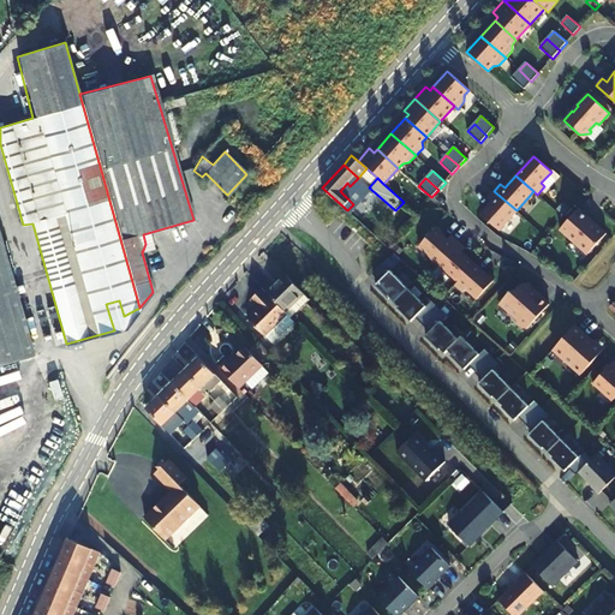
[(517,210),(494,191),(488,198),(493,202),(481,214),(499,230),(517,210)]
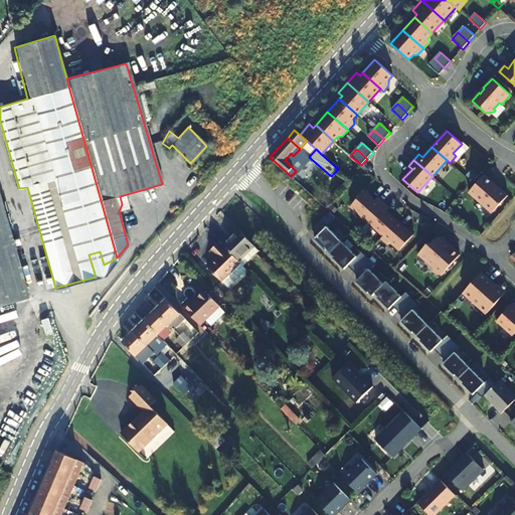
[(493,212),(508,196),(500,188),(499,189),(494,185),(495,184),(485,175),(469,192),(479,202),(480,201),(493,212)]
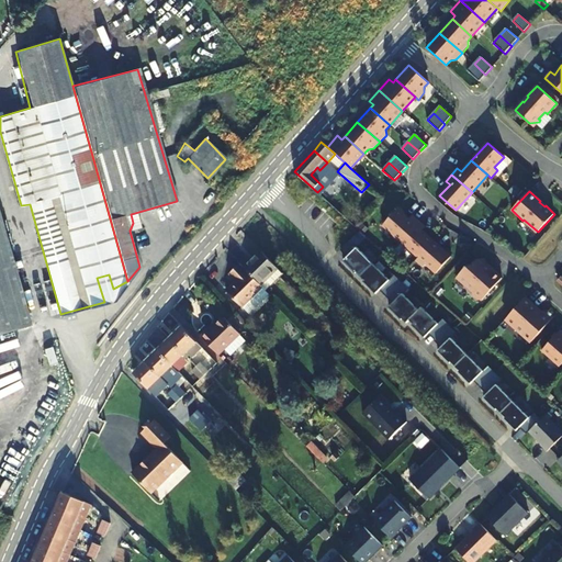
[(401,242),(419,221),(413,214),(409,218),(397,209),(382,225),(401,242)]
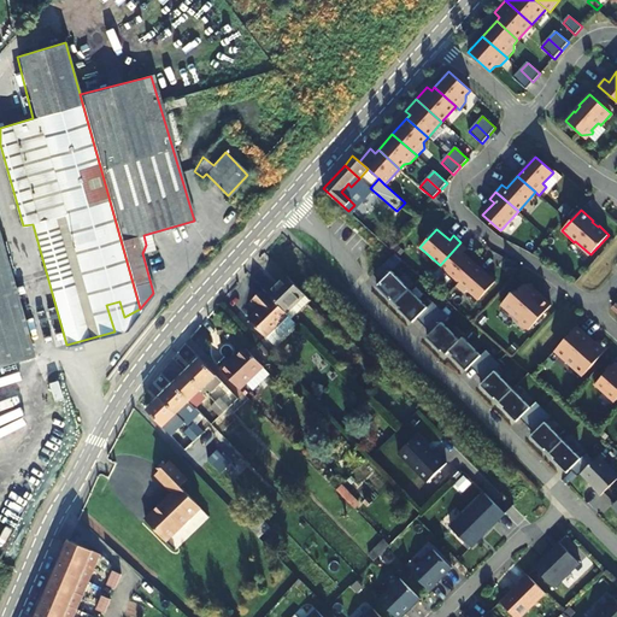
[(440,265),(459,282),(476,264),(463,252),(466,248),(460,242),(440,265)]
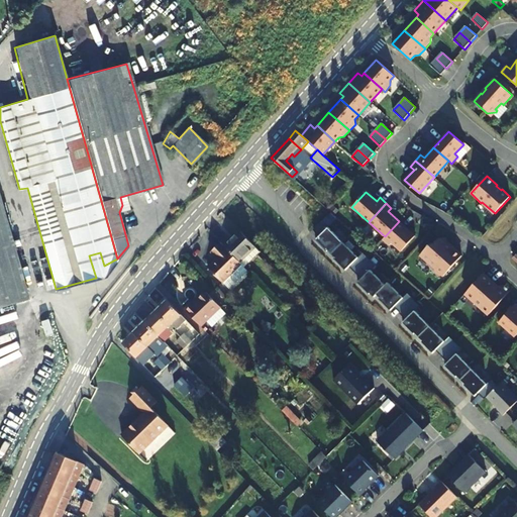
[(0,204),(0,305),(27,297),(0,204)]
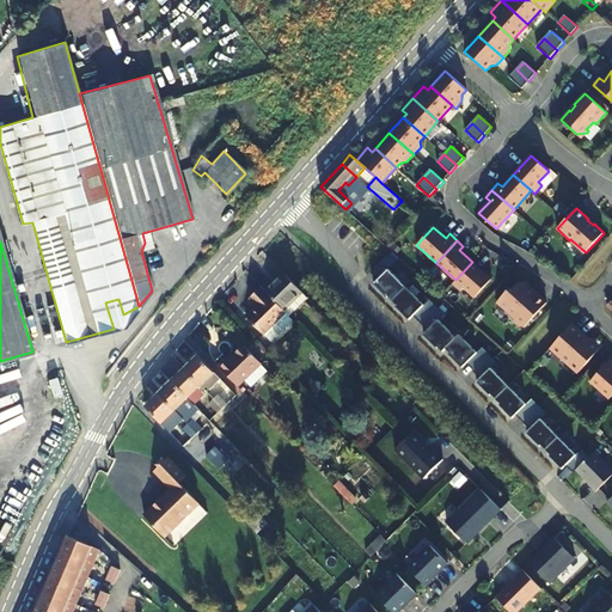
[(390,268),(393,264),(386,257),(383,261),(390,268)]
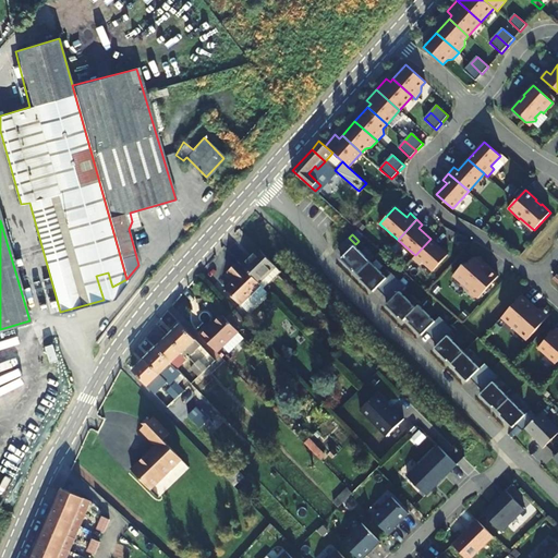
[(338,249),(343,255),(354,245),(355,244),(349,238),(338,249)]
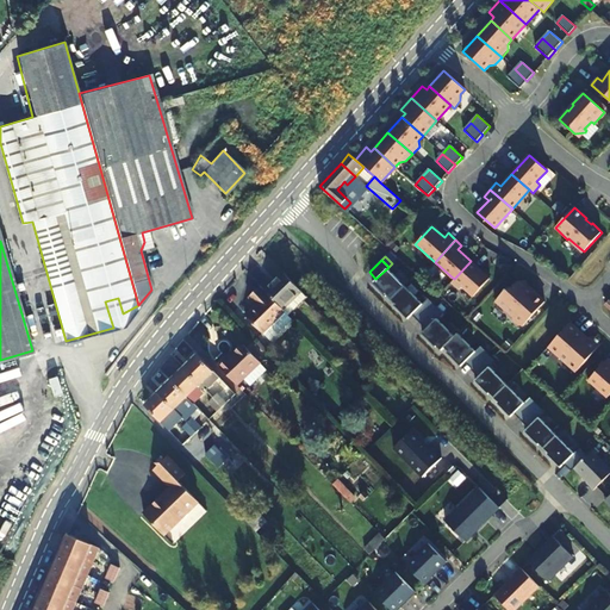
[(454,279),(452,282),(459,290),(462,286),(473,296),(490,278),(471,261),(454,279)]
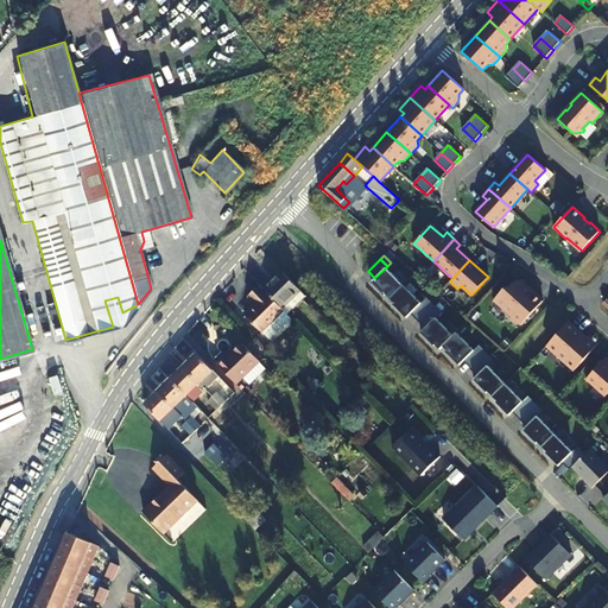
[(386,295),(390,298),(404,285),(386,267),(374,278),(371,282),(385,296),(386,295)]
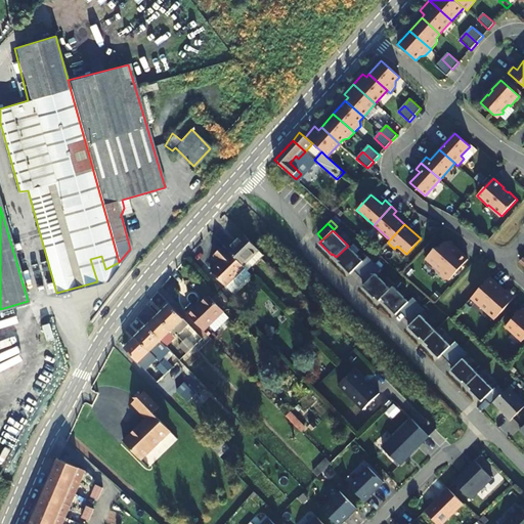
[(242,232),(226,248),(241,263),(256,248),(242,232)]
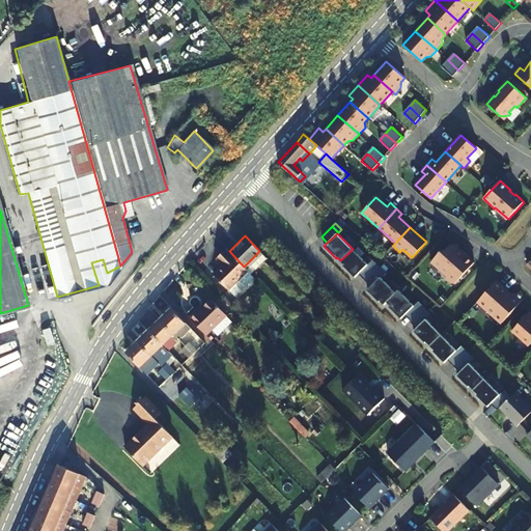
[(453,282),(455,284),(474,262),(466,255),(465,257),(458,251),(458,244),(451,245),(445,251),(442,251),(431,262),(447,277),(447,278),(447,280),(450,282),(453,282)]
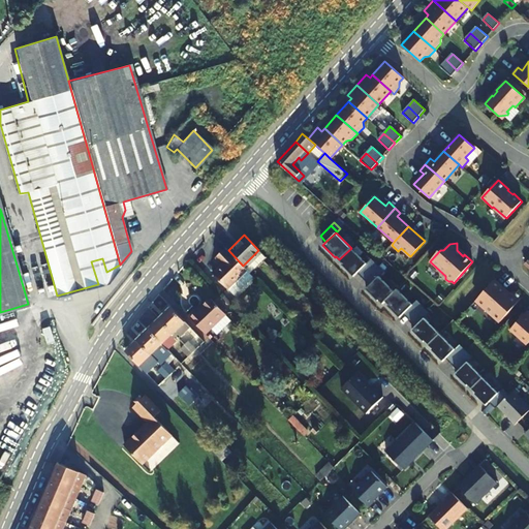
[(212,274),(226,289),(247,269),(243,266),(228,250),(225,247),(214,257),(221,265),(212,274)]
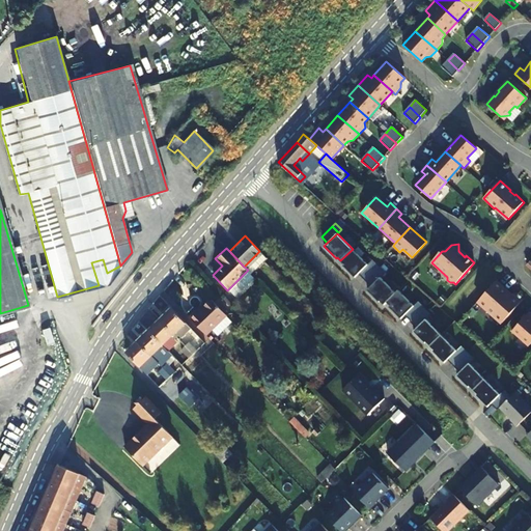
[(344,264),(343,266),(355,277),(358,274),(367,264),(353,249),(340,260),(344,264)]
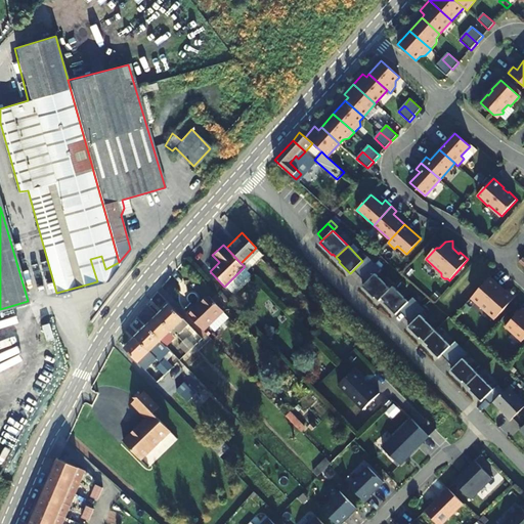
[(374,263),(366,257),(364,260),(370,266),(374,263)]
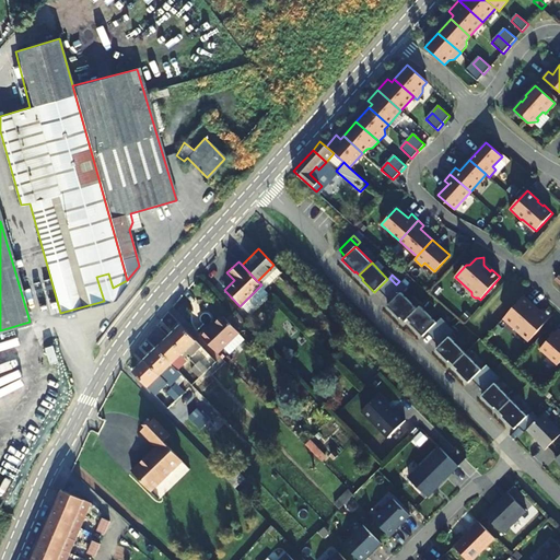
[(387,279),(377,289),(384,295),(396,284),(389,278),(387,279)]
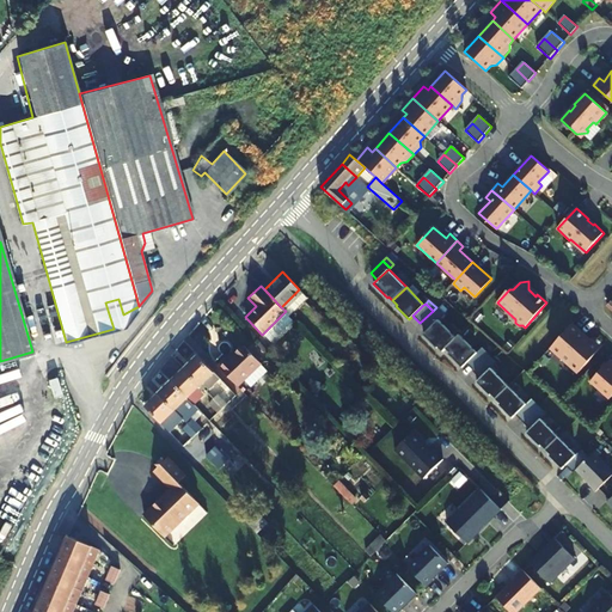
[(440,318),(444,316),(436,307),(433,311),(440,318)]
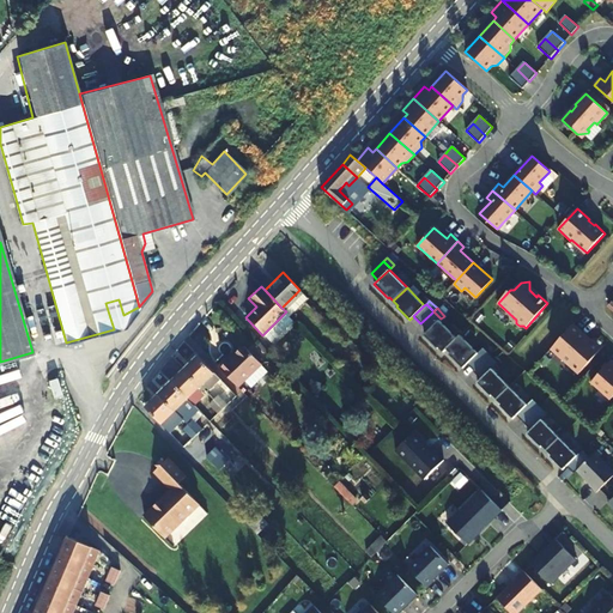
[(420,323),(428,332),(439,321),(441,319),(434,311),(420,323)]
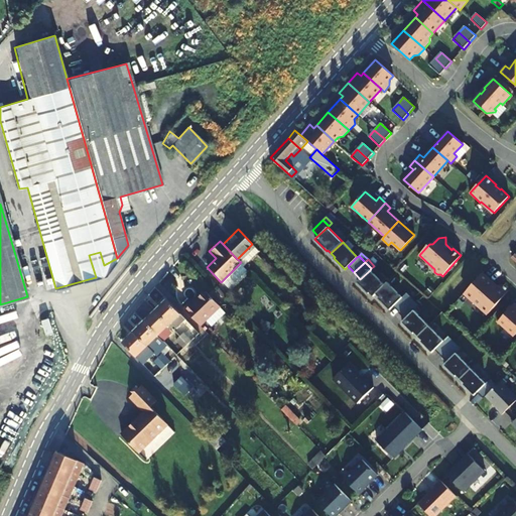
[(357,282),(369,293),(370,292),(373,296),(376,293),(384,285),(370,270),(360,279),(357,282)]
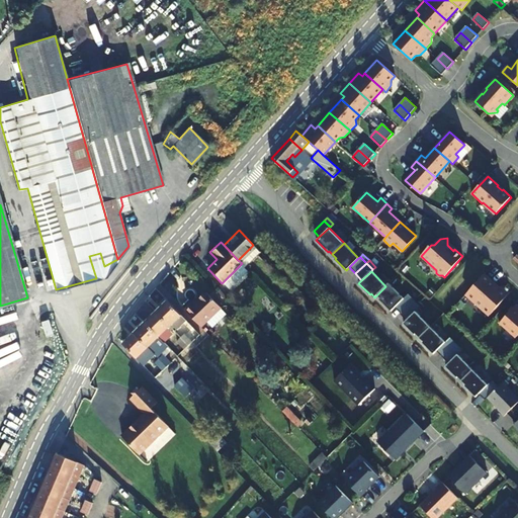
[(495,285),(484,275),(465,294),(490,316),(511,292),(503,285),(498,291),(493,286),(495,285)]
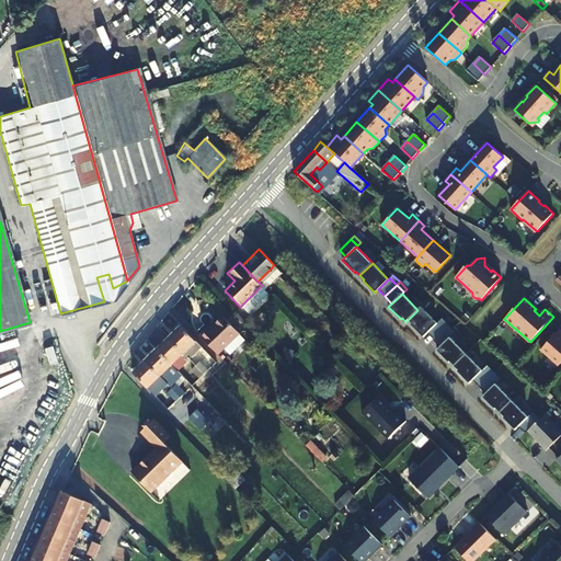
[(421,307),(418,310),(409,319),(405,322),(409,320),(412,323),(411,324),(424,338),(427,333),(437,323),(421,307)]
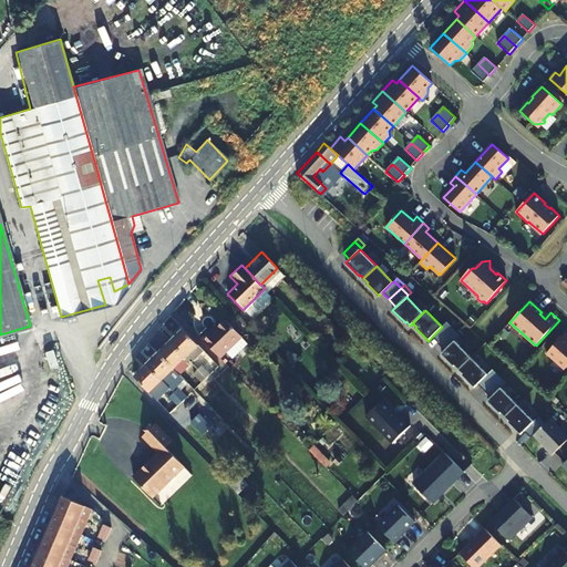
[(209,332),(202,340),(219,359),(241,338),(225,320),(210,333),(209,332)]
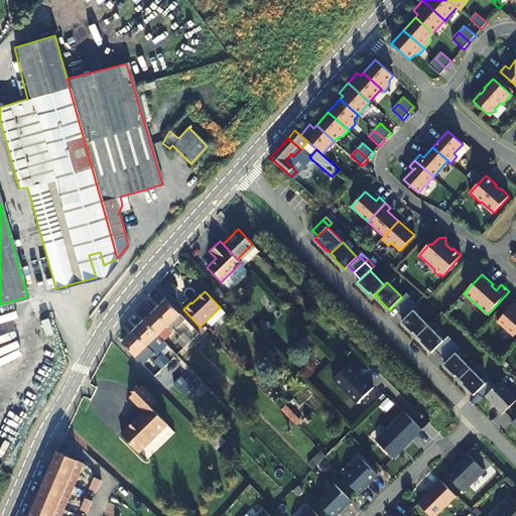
[(412,299),(406,293),(404,296),(409,302),(412,299)]
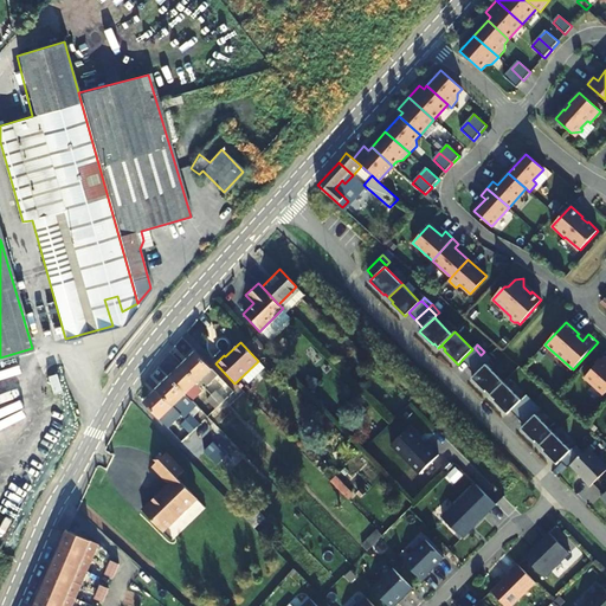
[(472,349),(462,360),(469,367),(481,355),(475,348),(472,349)]
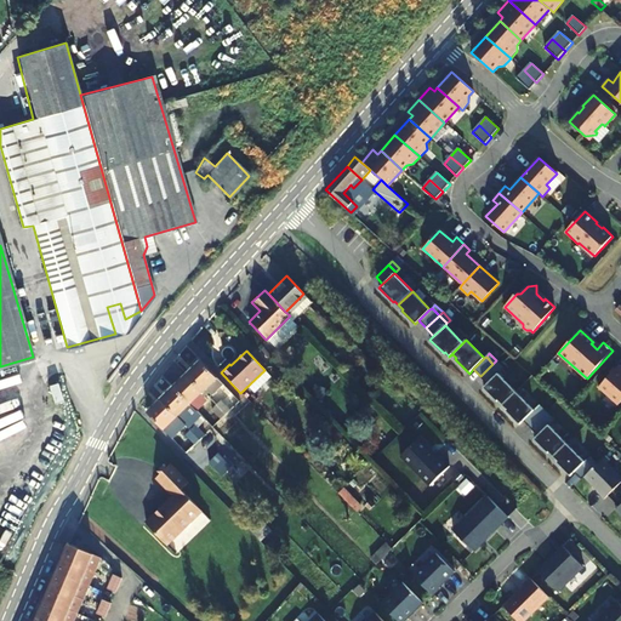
[(187,374),(206,394),(209,392),(212,396),(224,385),(200,360),(187,374)]
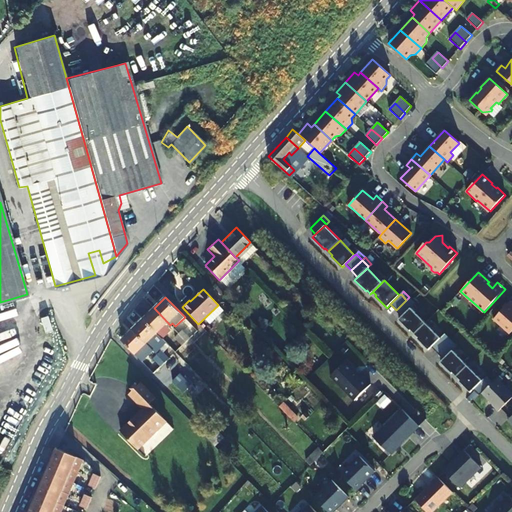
[(412,306),(415,303),(409,297),(406,300),(412,306)]
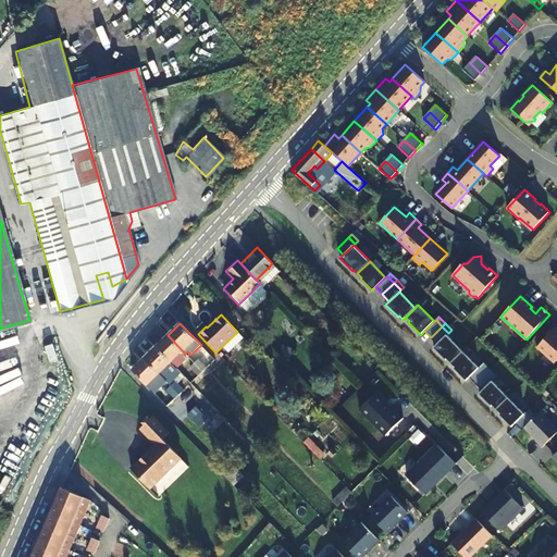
[(431,337),(437,344),(447,335),(448,333),(442,326),(431,337)]
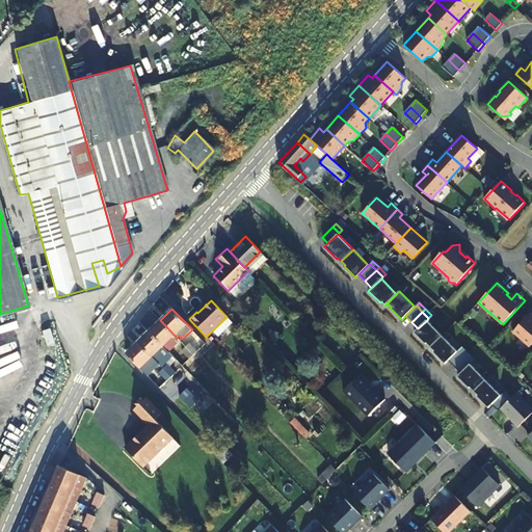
[(524,320),(513,333),(530,347),(531,344),(531,314),(530,313),(527,317),(524,320)]
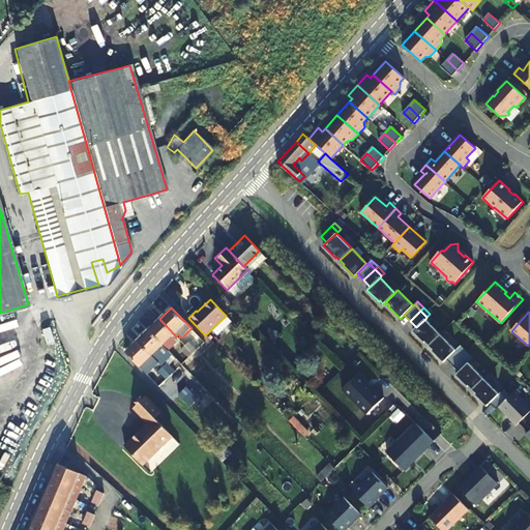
[(148,330),(163,345),(171,336),(173,339),(176,336),(159,319),(148,330)]
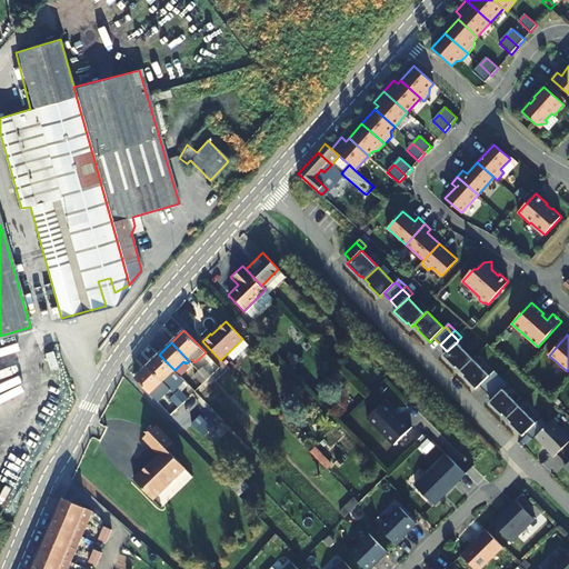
[(447,351),(443,355),(456,368),(457,367),(460,371),(472,359),(457,342),(447,351)]
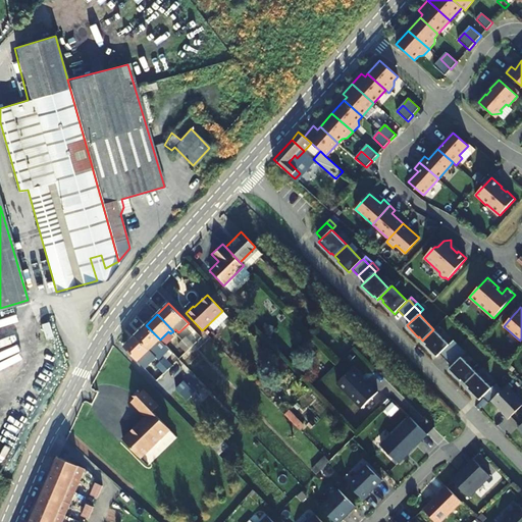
[(165,345),(160,340),(146,325),(136,335),(152,353),(158,359),(168,349),(165,345)]
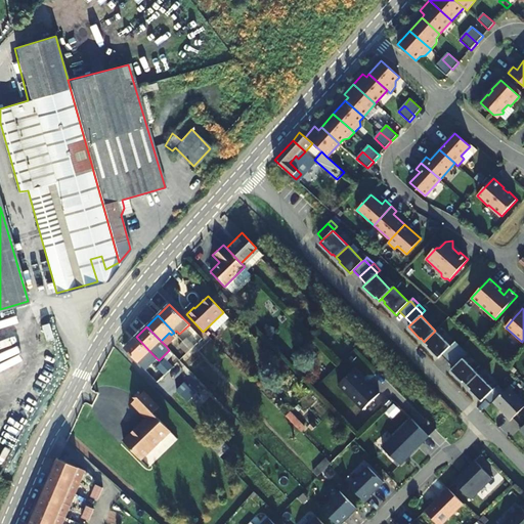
[(435,331),(424,342),(428,346),(427,346),(438,358),(442,355),(450,346),(435,331)]
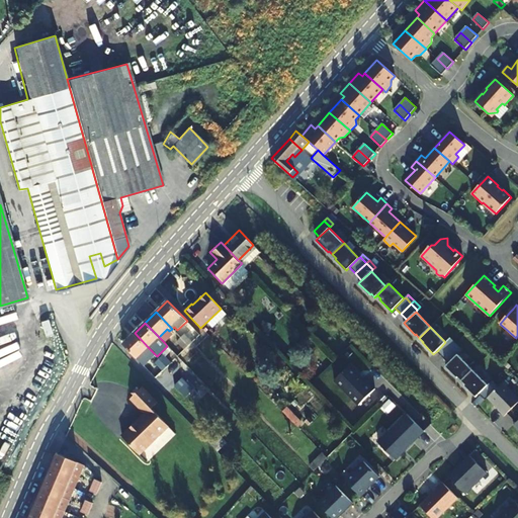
[(172,334),(169,331),(167,329),(159,337),(164,342),(172,334)]
